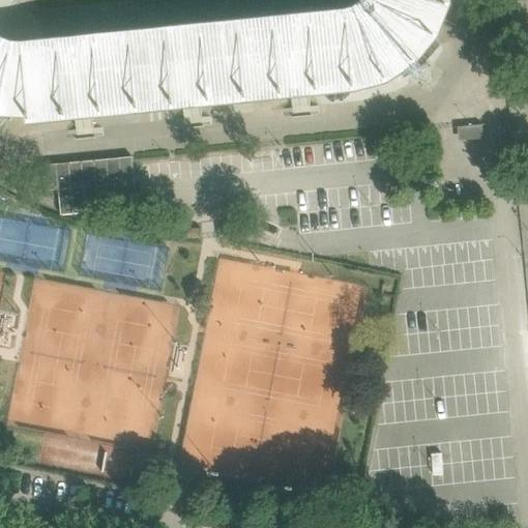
[(0,61),(58,57),(60,80),(60,82),(61,82),(61,84),(60,84),(63,112),(64,112),(64,114),(64,115),(355,91),(385,82),(405,68),(418,55),(435,37),(438,31),(449,6),(449,0),(359,0),(357,3),(345,8),(61,36),(48,37),(11,39),(6,39),(0,36),(0,61)]
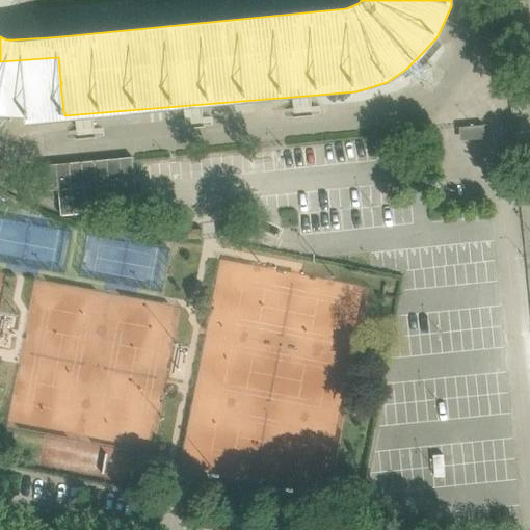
[(0,116),(10,117),(27,118),(27,120),(28,120),(28,118),(62,114),(62,115),(64,115),(64,114),(64,112),(63,112),(60,84),(61,84),(61,82),(60,82),(60,80),(58,57),(0,61),(0,116)]
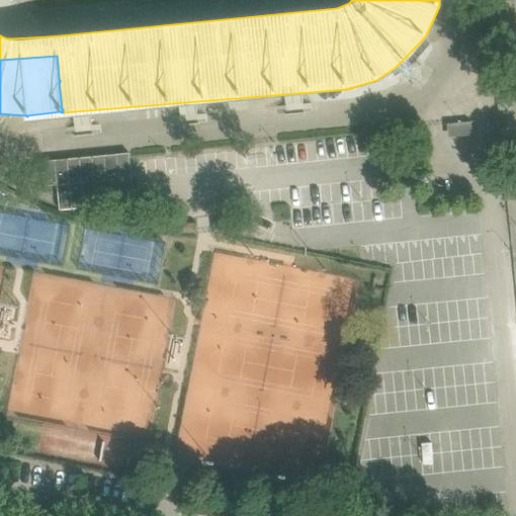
[(470,135),(469,124),(469,123),(448,125),(449,137),(470,135)]
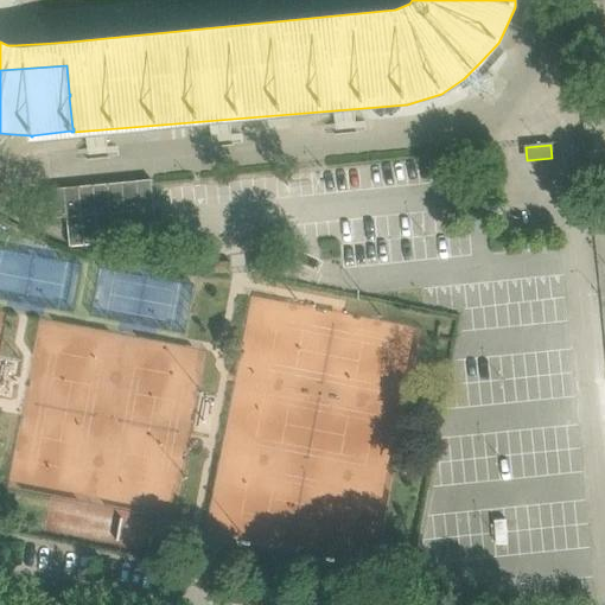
[(155,240),(150,182),(50,192),(48,192),(51,221),(65,220),(68,244),(68,249),(155,240)]
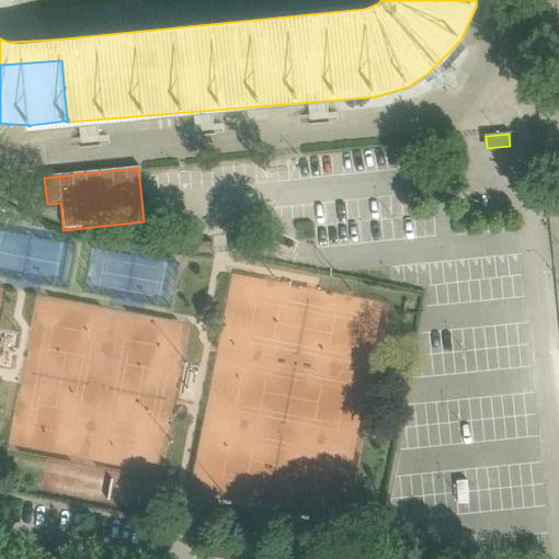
[(130,240),(129,248),(148,251),(148,250),(150,243),(130,240)]
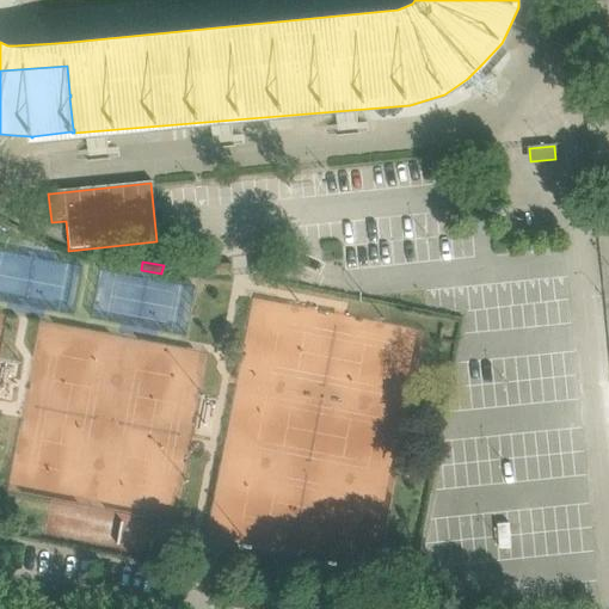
[(250,265),(251,277),(270,276),(269,264),(250,265)]
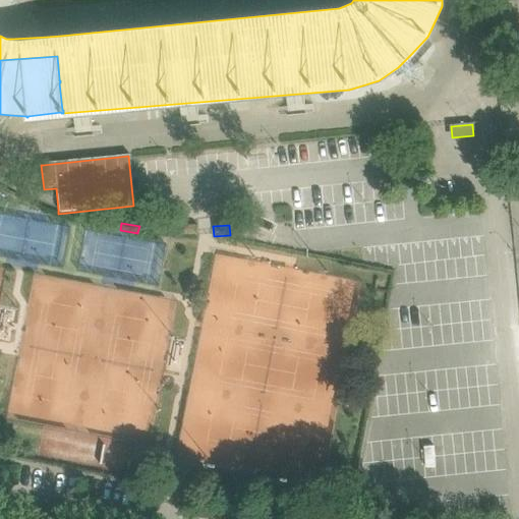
[(179,226),(179,236),(195,237),(195,227),(179,226)]
